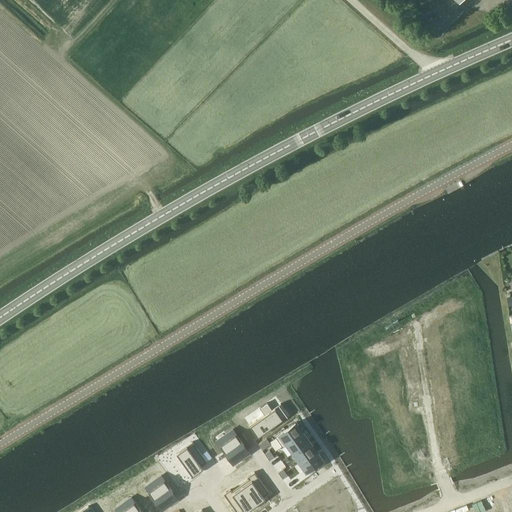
[(265,414),(249,425),(253,431),(254,430),(258,436),(272,426),(289,414),(285,409),(280,403),(272,410),(267,402),(260,407),(265,414)]
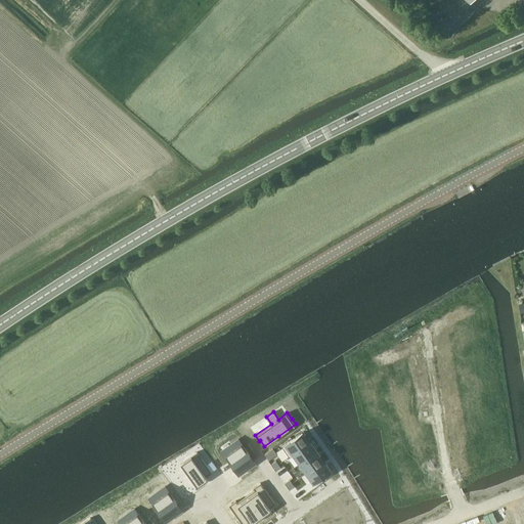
[(302,432),(282,446),(289,456),(309,442),(302,432)]
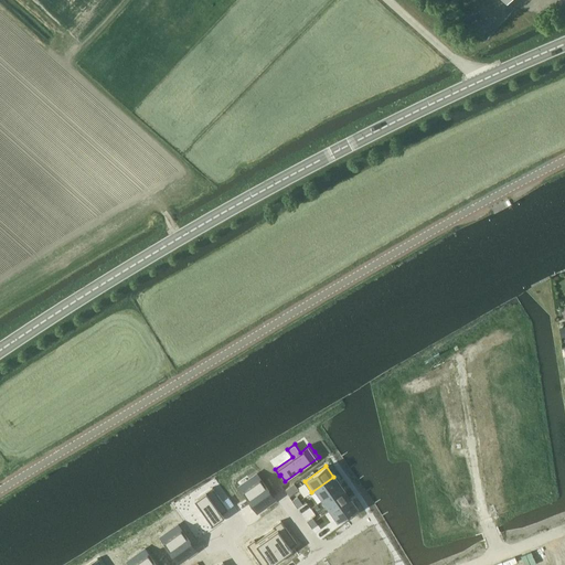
[(251,481),(241,489),(248,499),(257,511),(268,503),(266,500),(272,496),(269,491),(257,473),(254,476),(249,479),(251,481)]
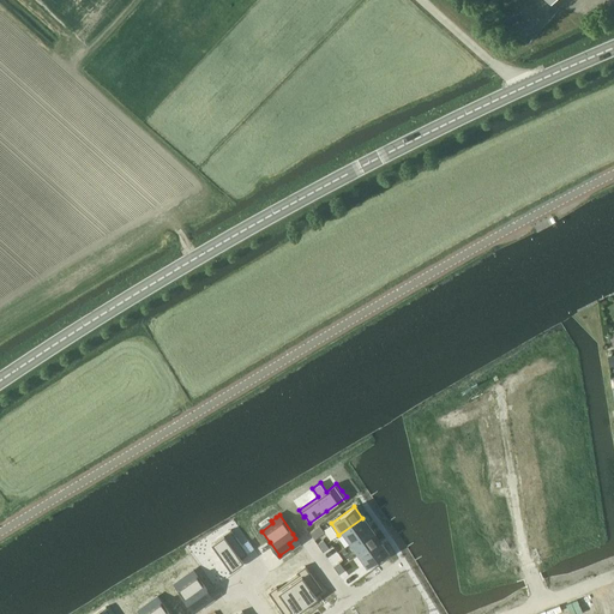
[(362,518),(338,535),(339,535),(344,531),(351,542),(371,529),(362,518)]
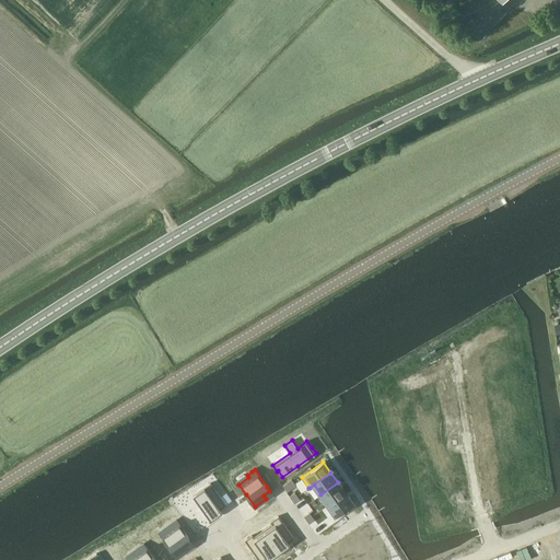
[(501,487),(497,487),(499,501),(524,498),(524,497),(522,485),(527,485),(527,483),(526,476),(500,480),(501,487)]
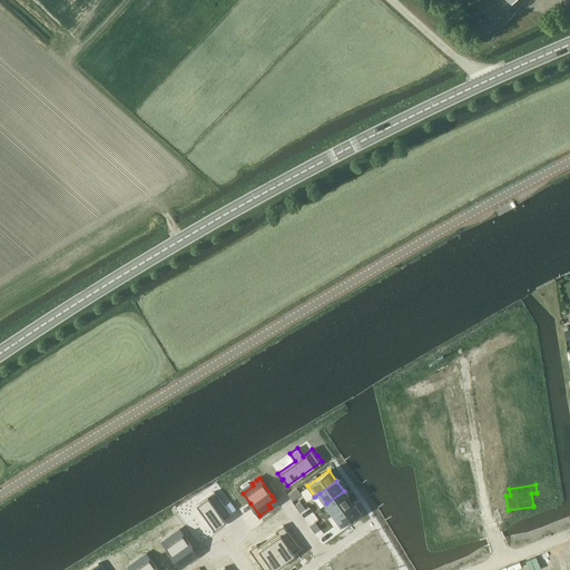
[(212,494),(196,504),(206,518),(205,518),(214,530),(220,524),(225,521),(223,519),(228,514),(229,514),(231,514),(214,491),(210,493),(212,494)]
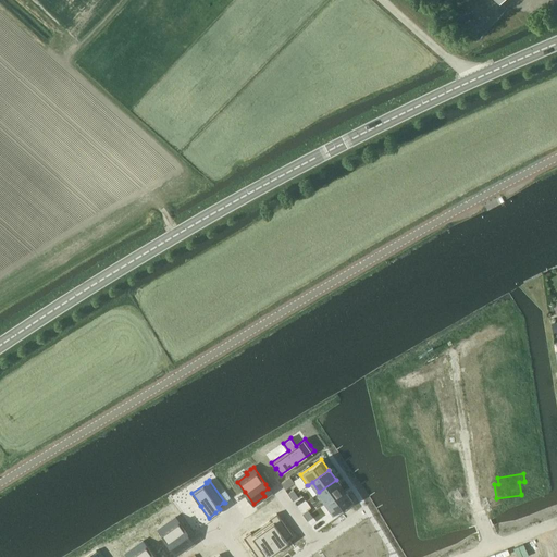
[(336,480),(319,492),(326,503),(343,491),(336,480)]
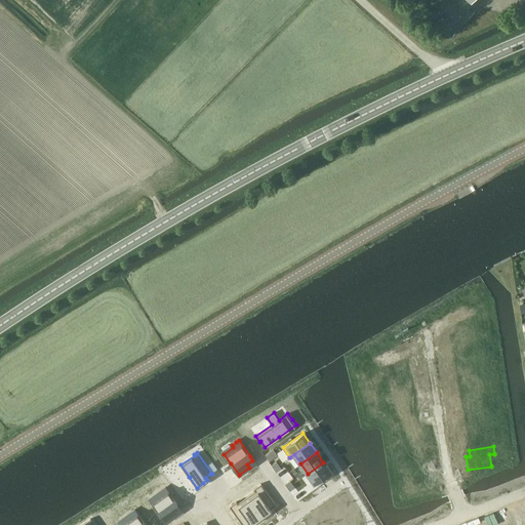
[(323,462),(308,474),(315,483),(319,480),(320,483),(325,479),(324,477),(330,472),(323,462)]
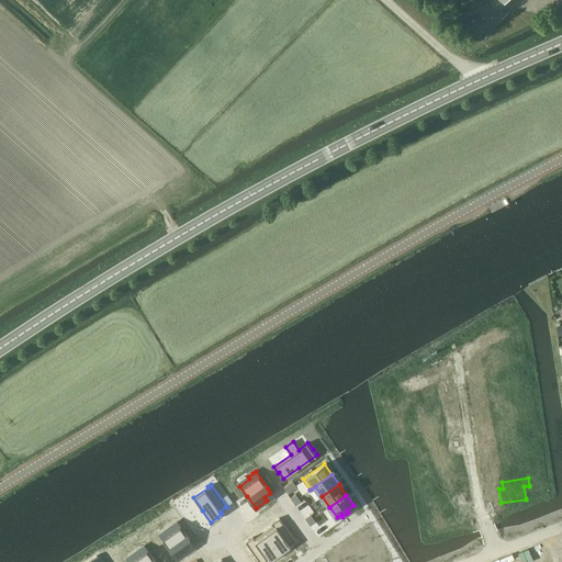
[(273,526),(263,532),(280,554),(283,552),(290,547),(289,544),(294,540),(294,541),(295,540),(279,518),(277,520),(272,524),(273,526)]
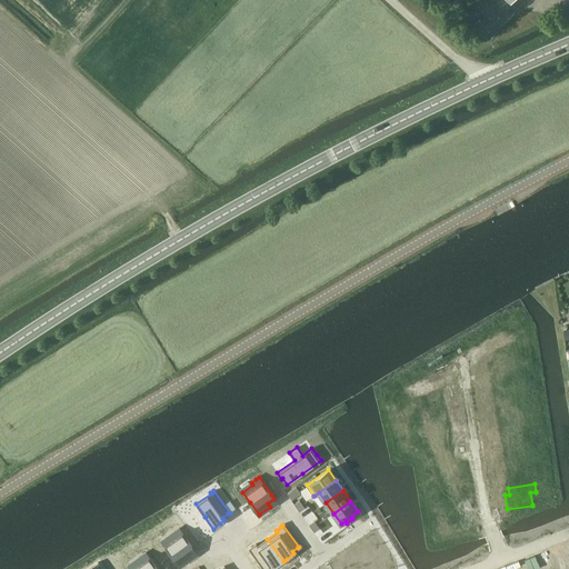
[(173,536),(163,543),(171,553),(170,553),(179,566),(191,558),(189,555),(195,550),(191,547),(192,546),(179,528),(177,530),(172,533),(173,536)]
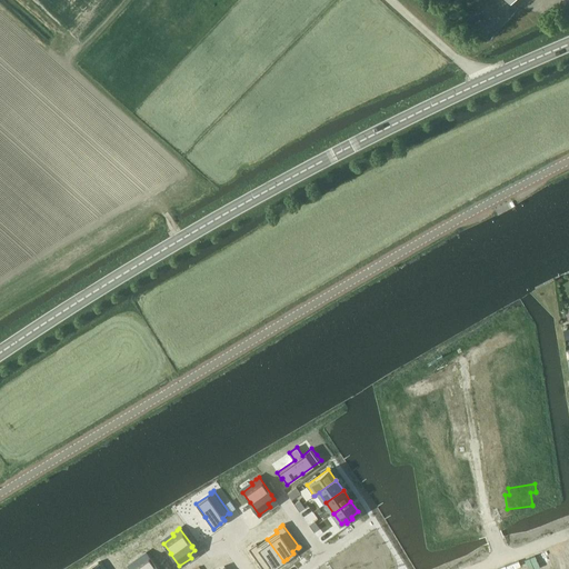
[(251,547),(248,549),(262,568),(267,568),(270,567),(272,568),(275,568),(283,561),(267,539),(258,546),(256,543),(251,547)]
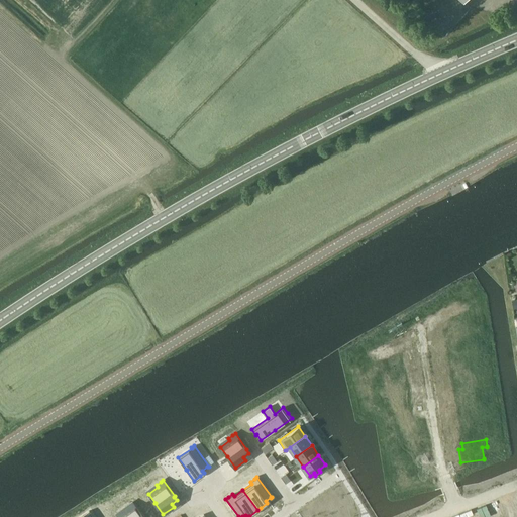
[(127,509),(118,516),(142,516),(132,502),(130,504),(125,507),(127,509)]
